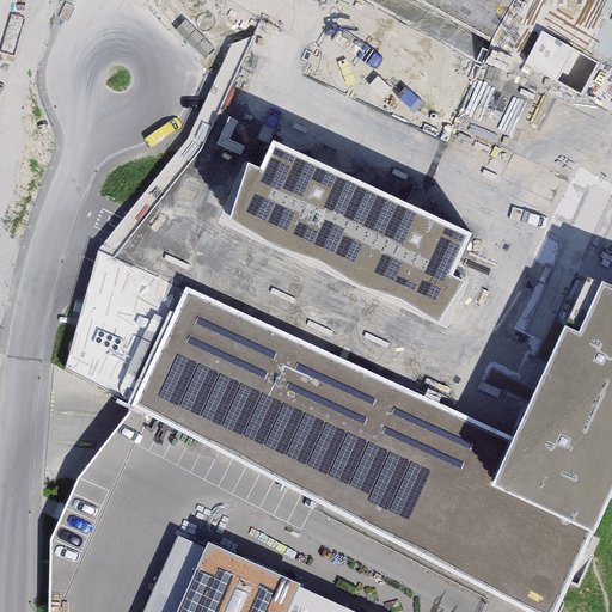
[(598,62),(542,32),(525,63),(581,95),(598,62)]
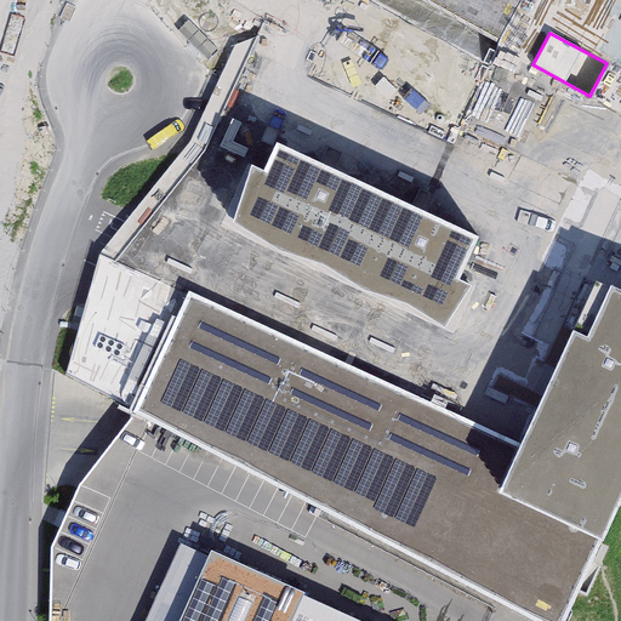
[(234,221),(445,326),(471,285),(456,279),(476,237),(429,215),(335,170),(277,142),(263,170),(254,163),(234,221)]
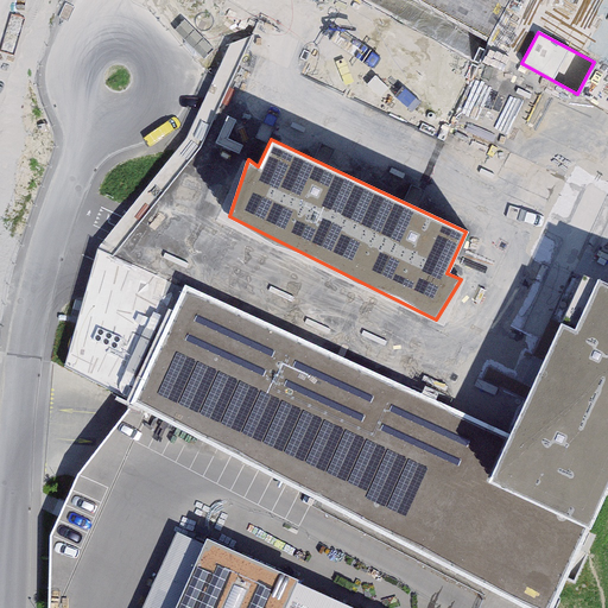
[(74,334),(63,366),(103,380),(111,361),(113,361),(133,306),(163,317),(175,284),(119,264),(108,293),(103,291),(86,339),(74,334)]
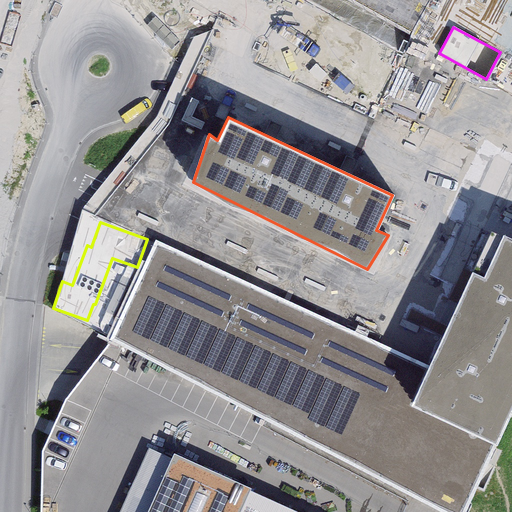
[(430,367),(412,406),(498,445),(511,415),(511,244),(491,235),(461,299),(430,367)]
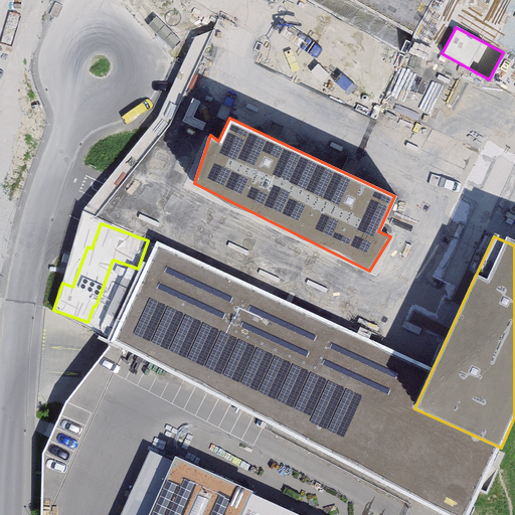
[(414,408),(433,369),(156,242),(113,340),(444,514),(466,514),(501,448),(414,408)]
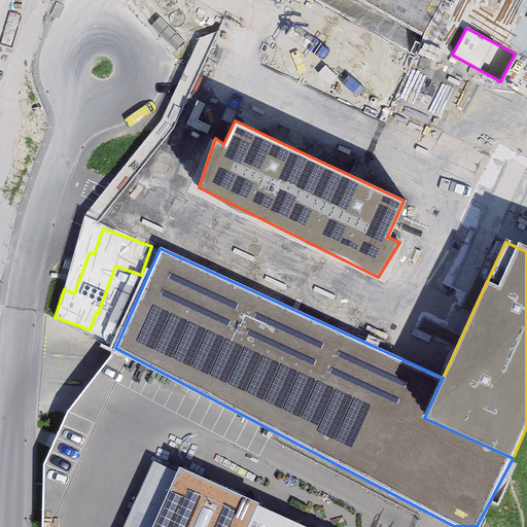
[(70,403),(37,480),(63,491),(96,415),(70,403)]
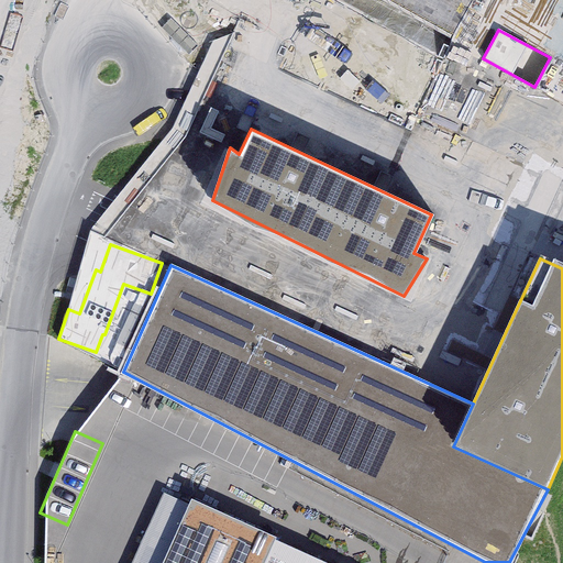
[(320,562),(192,503),(165,562),(320,562)]
